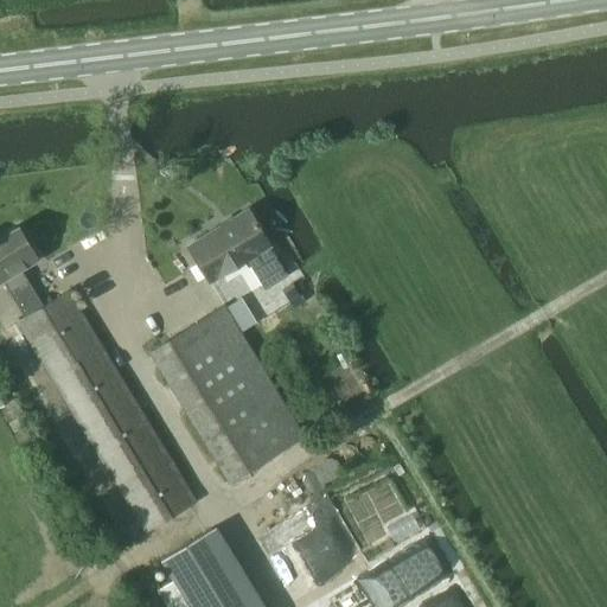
[(187,248),(208,282),(246,260),(263,289),(286,276),(268,246),(269,244),(249,210),(187,248)]
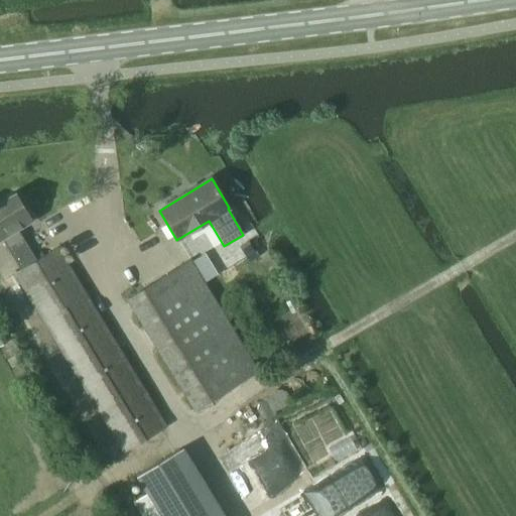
[(0,238),(1,238),(20,271),(36,261),(17,229),(31,220),(16,195),(0,204),(0,238)]
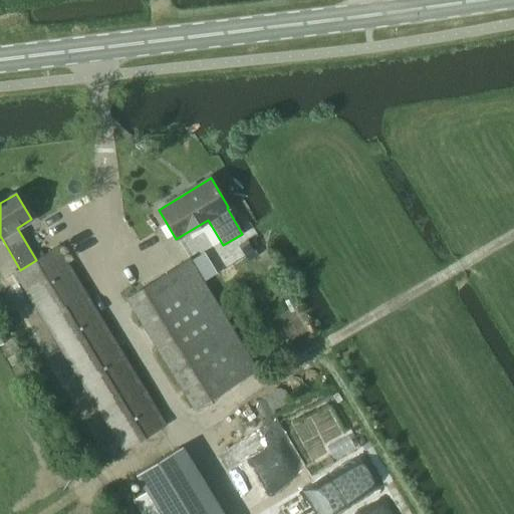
[(242,243),(232,249),(237,258),(248,252),(242,243)]
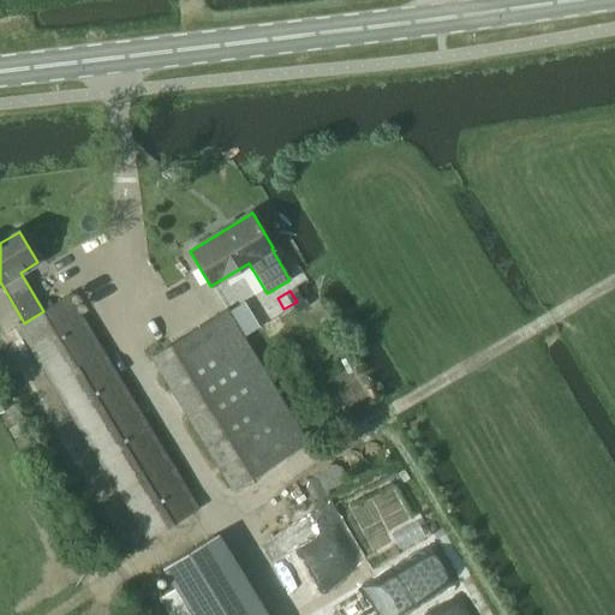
[(24,323),(18,327),(147,539),(197,508),(69,297),(43,311),(24,323)]
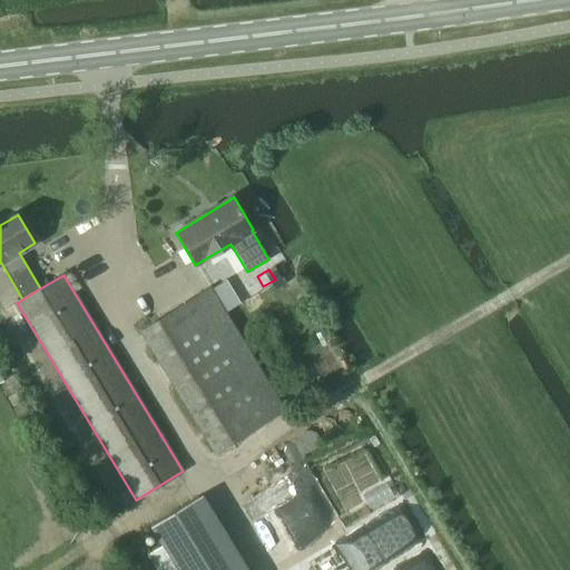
[(140,331),(214,452),(284,410),(209,288),(140,331)]
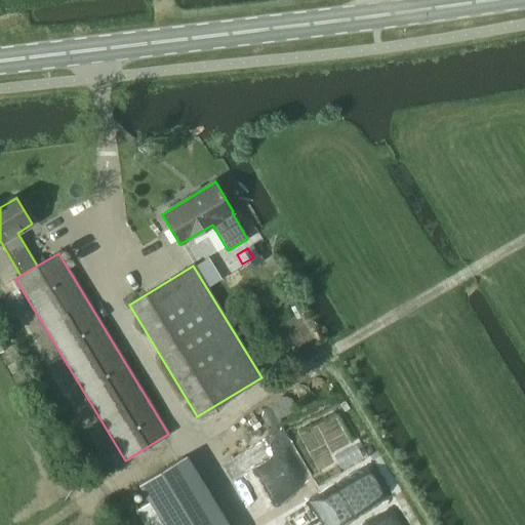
[(188,524),(216,508),(186,456),(138,484),(149,501),(134,510),(144,524),(188,524)]
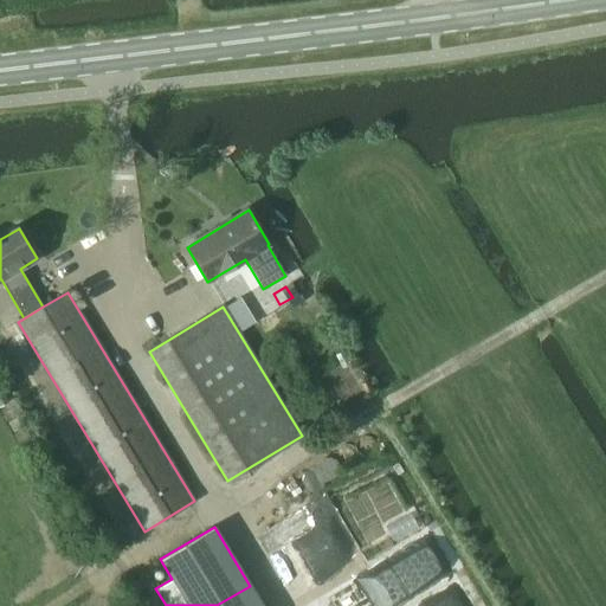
[(263,605),(250,586),(217,605),(263,605)]
